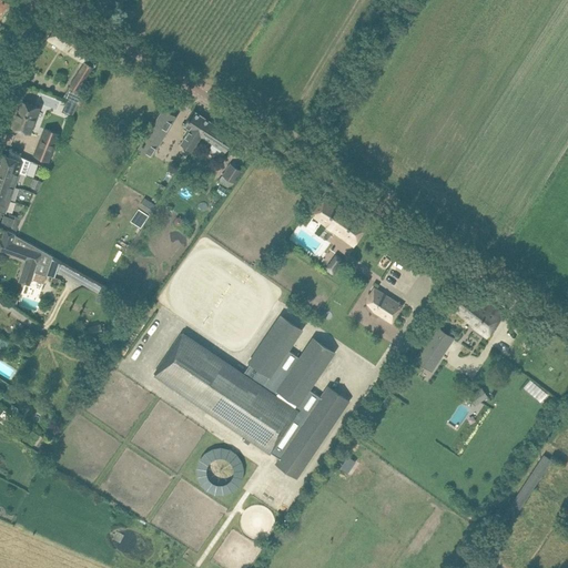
[(0,0),(0,14),(0,16),(3,14),(4,12),(4,9),(10,2),(6,0),(0,0)]
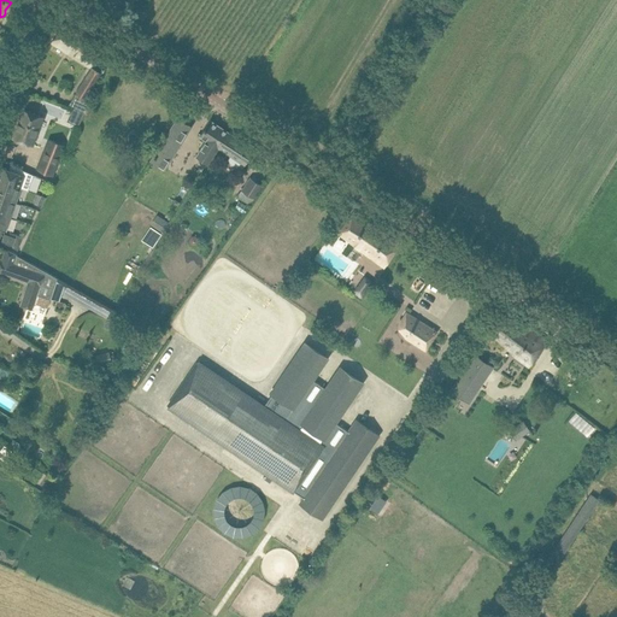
[(86,99),(94,87),(92,86),(100,74),(92,68),(76,94),(86,99)]
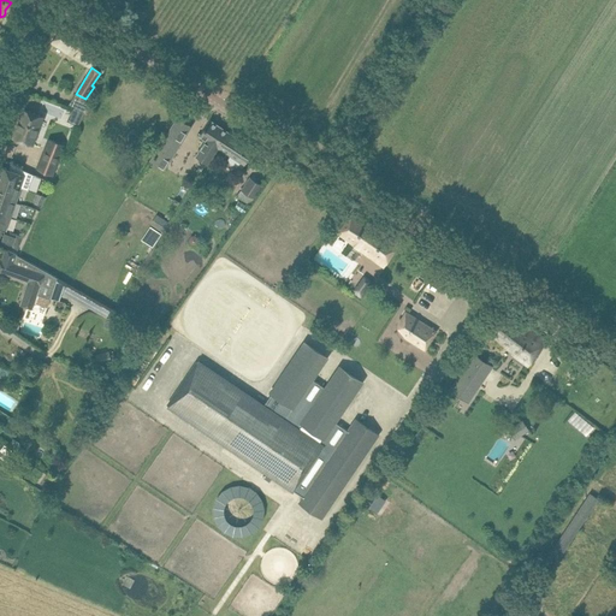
[(76,94),(70,104),(84,111),(89,101),(86,99),(76,94)]
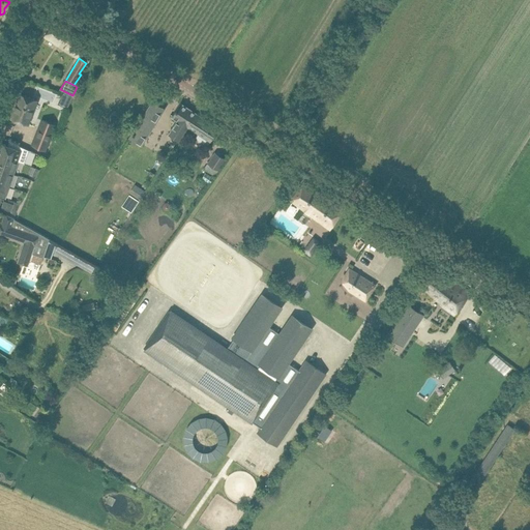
[(57,101),(65,106),(70,96),(62,92),(57,101)]
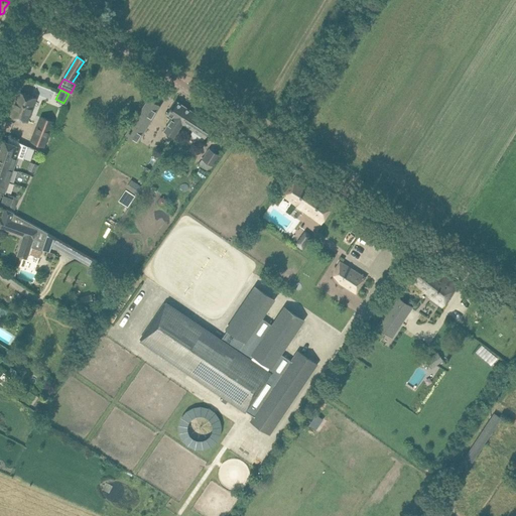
[(36,98),(18,91),(9,114),(27,121),(36,98)]
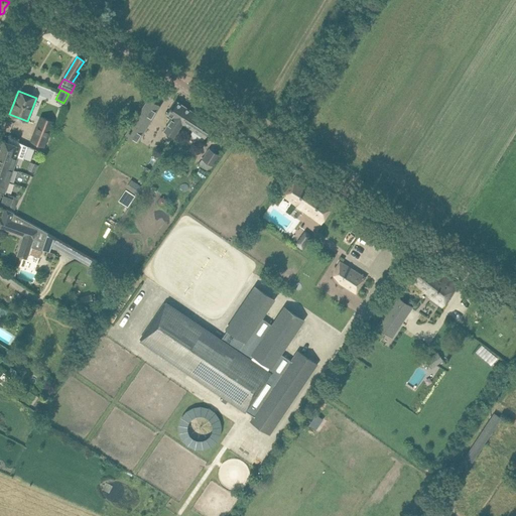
[(172,116),(163,130),(173,136),(182,123),(190,110),(175,100),(170,108),(167,113),(172,116)]
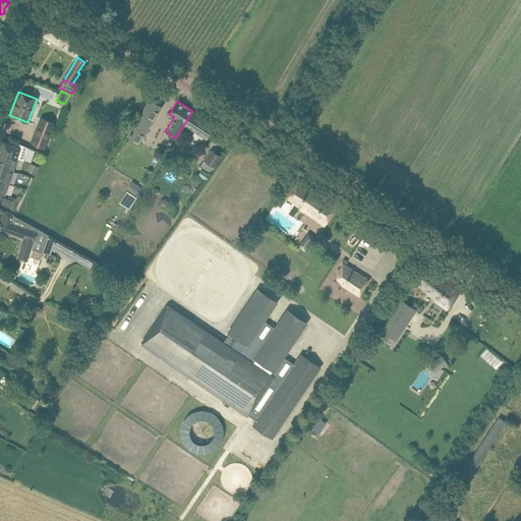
[(132,131),(130,135),(139,141),(142,138),(146,133),(158,114),(161,109),(151,103),(148,108),(135,127),(132,131)]
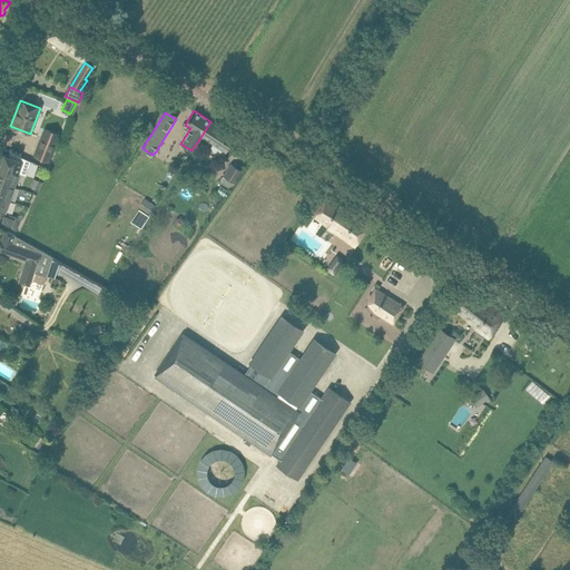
[(210,121),(202,136),(213,144),(210,147),(212,149),(222,156),(223,155),(225,151),(229,146),(235,137),(210,121)]
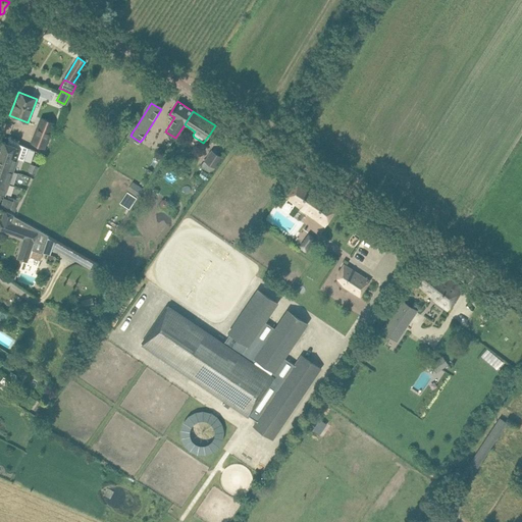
[(54,122),(42,118),(32,142),(44,147),(54,122)]
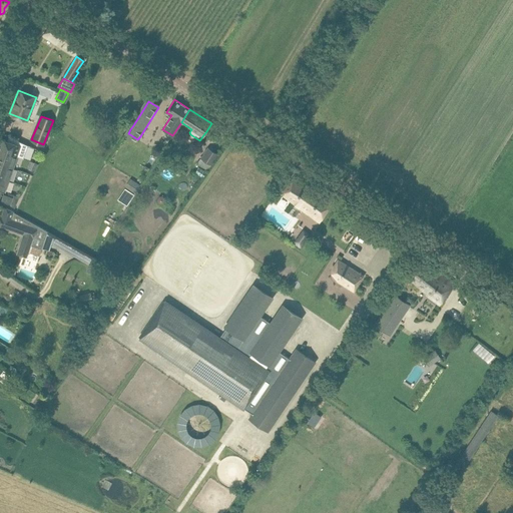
[(111,136),(116,129),(104,122),(103,124),(101,123),(98,127),(111,136)]
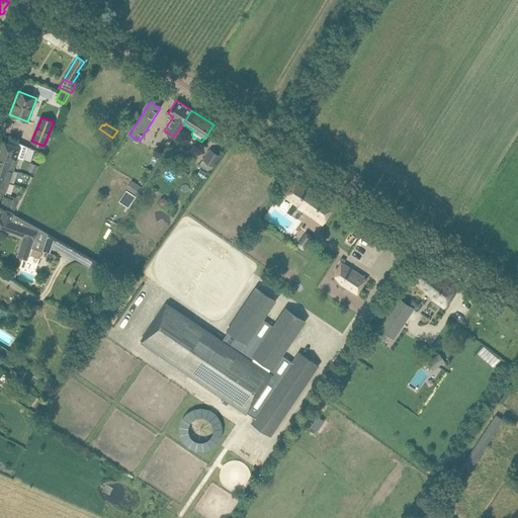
[(1,140),(0,143),(0,152),(17,158),(23,160),(27,147),(9,139),(8,142),(1,140)]
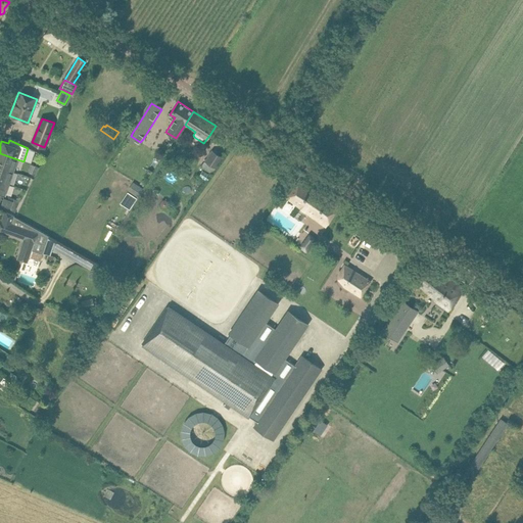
[(211,173),(223,156),(212,150),(201,167),(211,173)]
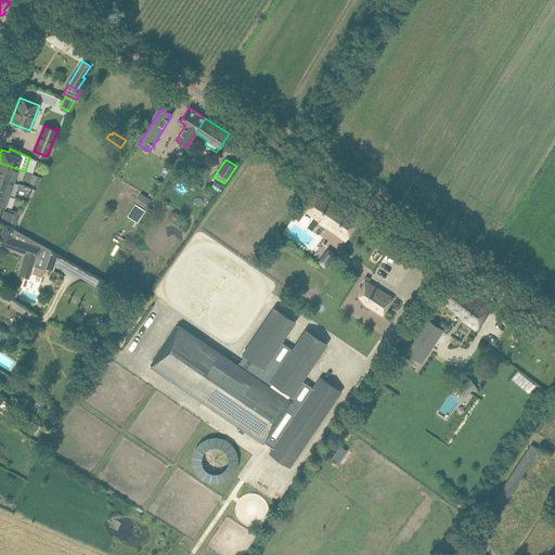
[(18,169),(0,163),(0,177),(14,182),(18,169)]
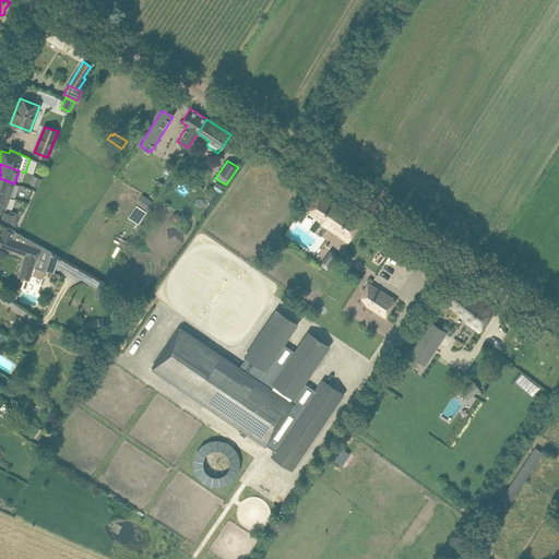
[(0,192),(10,195),(14,183),(0,178),(0,192)]
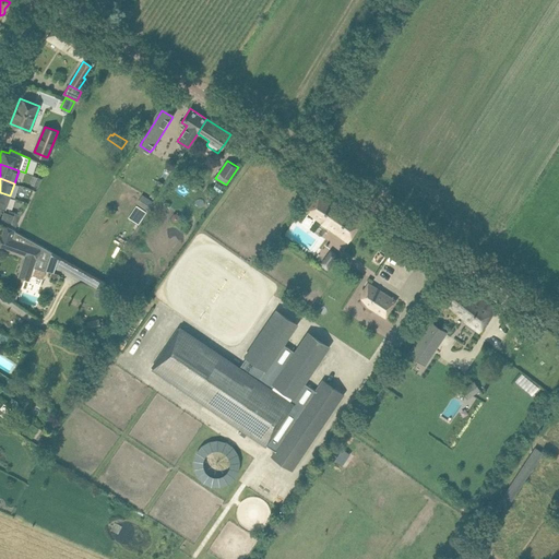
[(0,214),(0,215),(3,206),(3,207),(6,207),(10,195),(0,192),(0,214)]
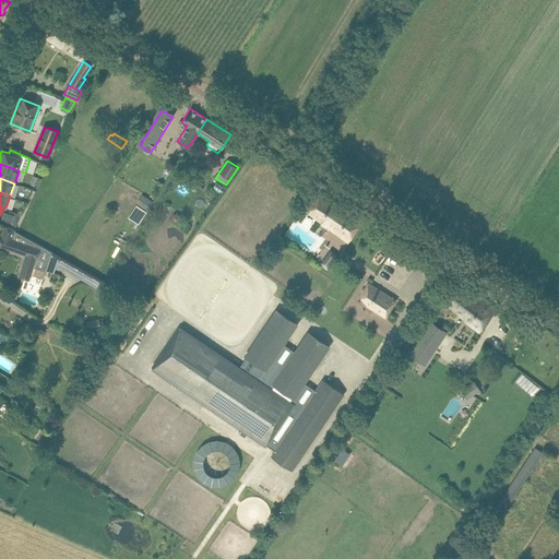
[(348,241),(361,219),(320,192),(307,211),(348,241)]
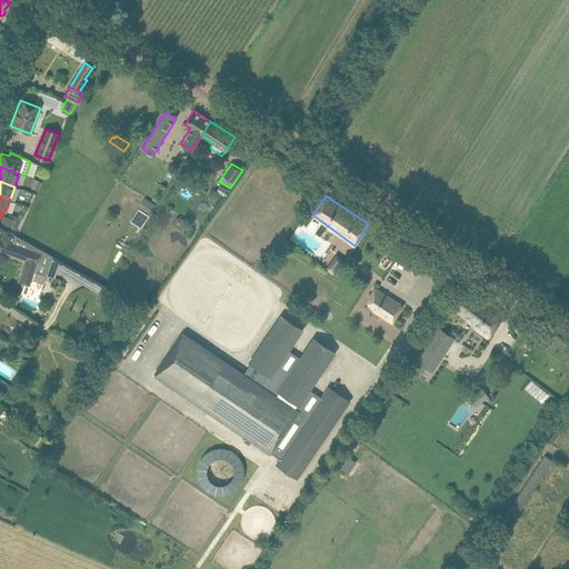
[(156,205),(145,198),(139,207),(149,215),(156,205)]
